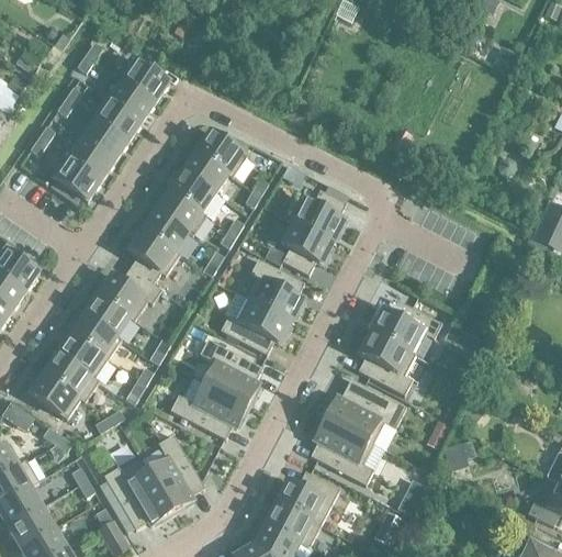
[(497,0),(482,0),(480,4),(492,11),(497,0)]
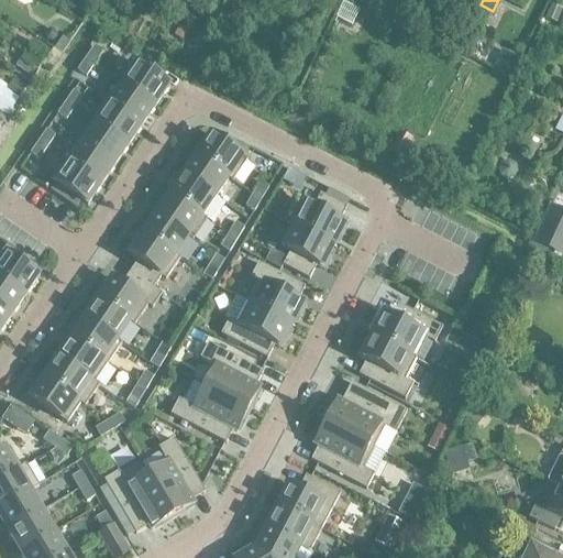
[(556,19),(562,6),(551,0),(544,13),(556,19)]
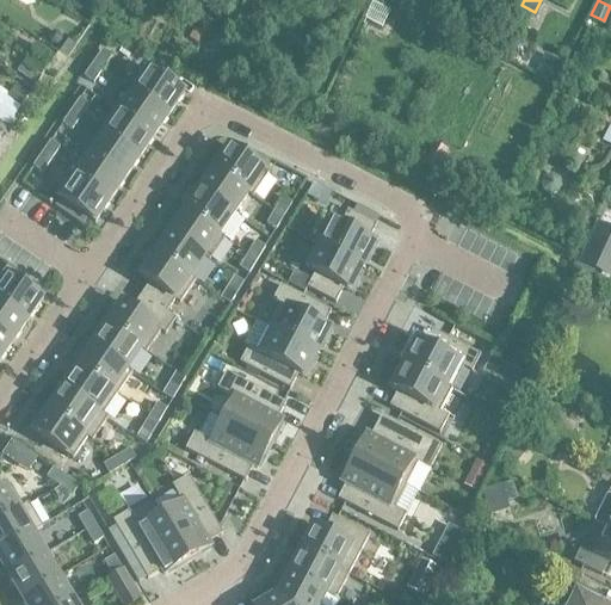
[(25,55),(43,67),(53,53),(35,41),(25,55)]
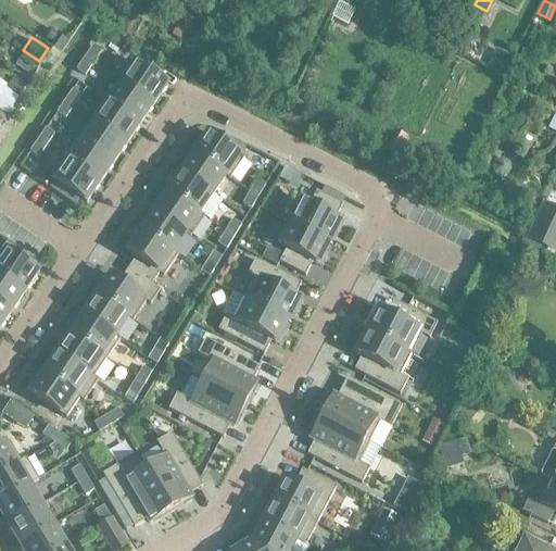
[(92,42),(84,53),(92,60),(101,48),(92,42)]
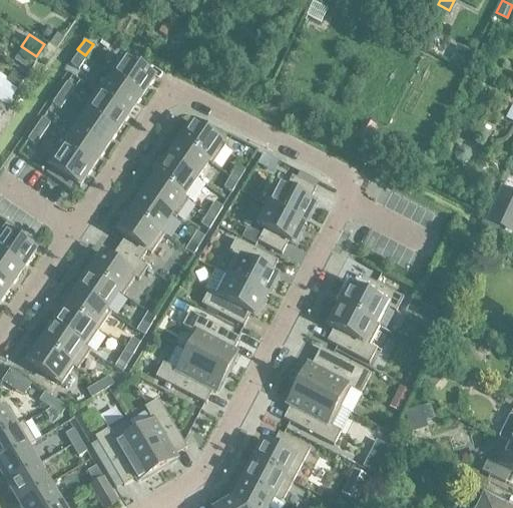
[(465,65),(473,49),(457,41),(449,57),(465,65)]
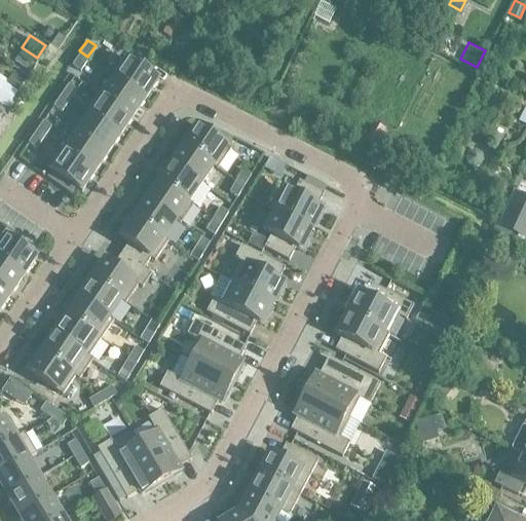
[(37,58),(22,47),(14,58),(31,68),(37,58)]
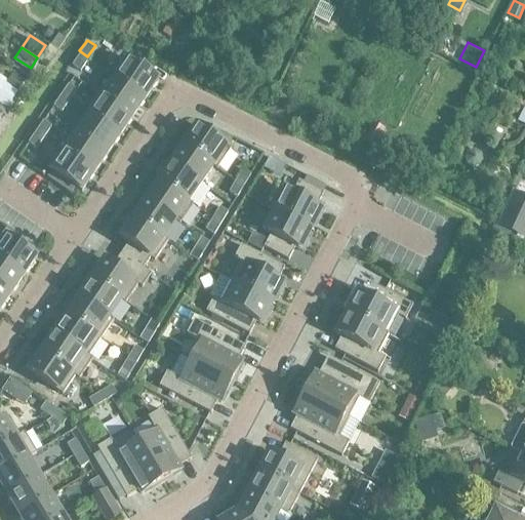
[(87,56),(79,50),(72,62),(80,68),(87,56)]
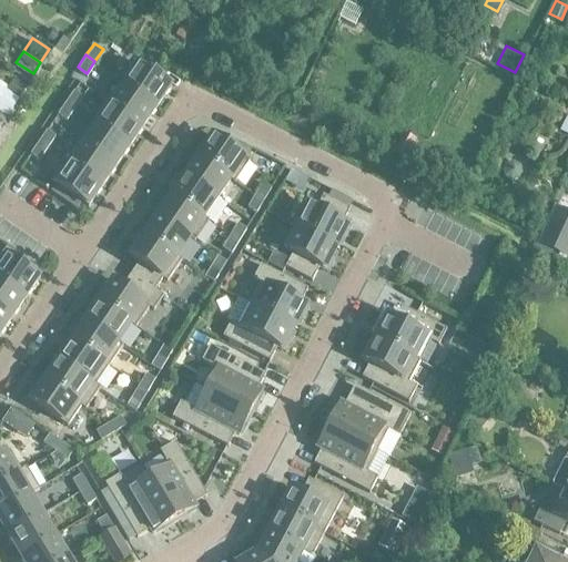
[(133,58),(119,78),(156,103),(170,83),(133,58)]
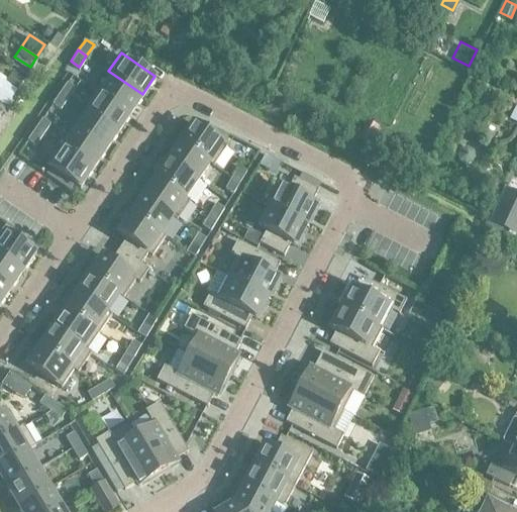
[(5,79),(16,87),(23,76),(12,69),(5,79)]
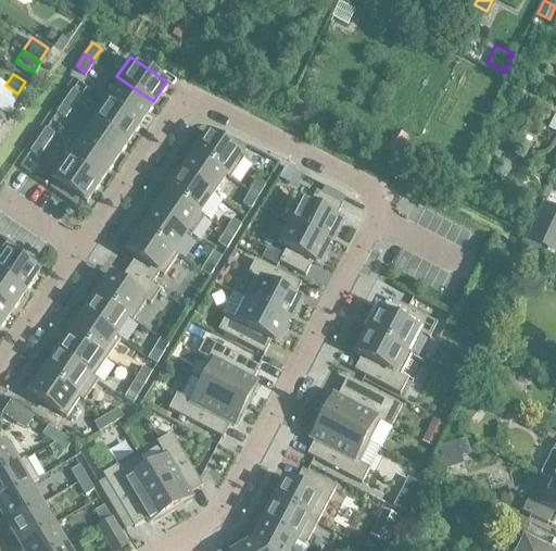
[(104,95),(103,96),(139,121),(153,101),(116,76),(116,77),(121,80),(109,98),(104,95)]
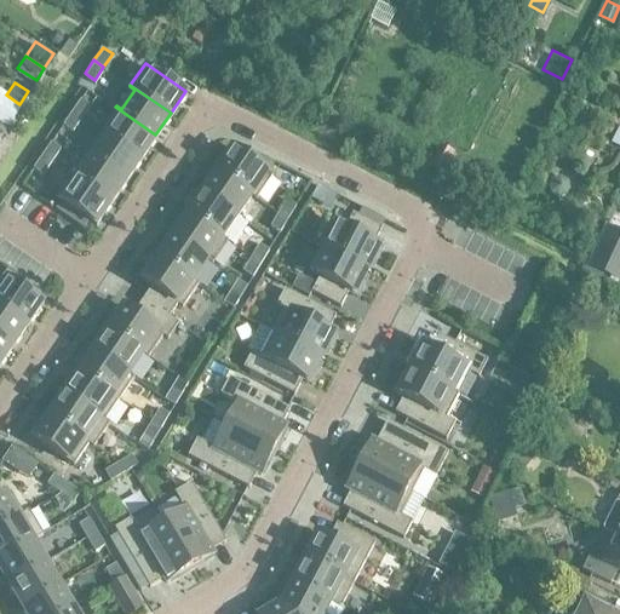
[(0,116),(7,122),(19,104),(6,95),(0,91),(0,116)]
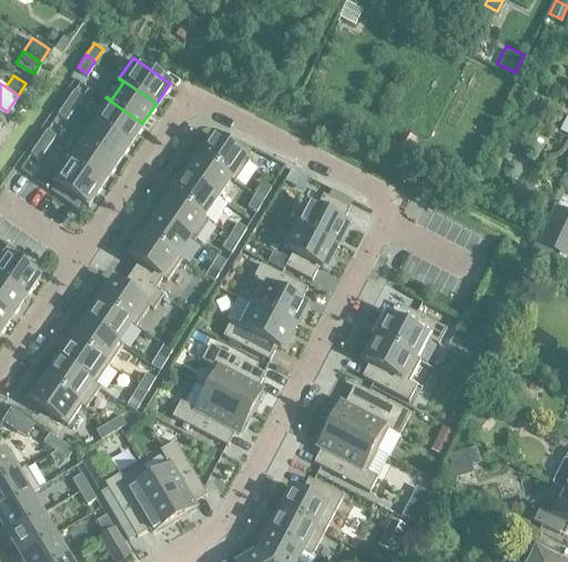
[(73,87),(66,99),(74,105),(82,93),(73,87)]
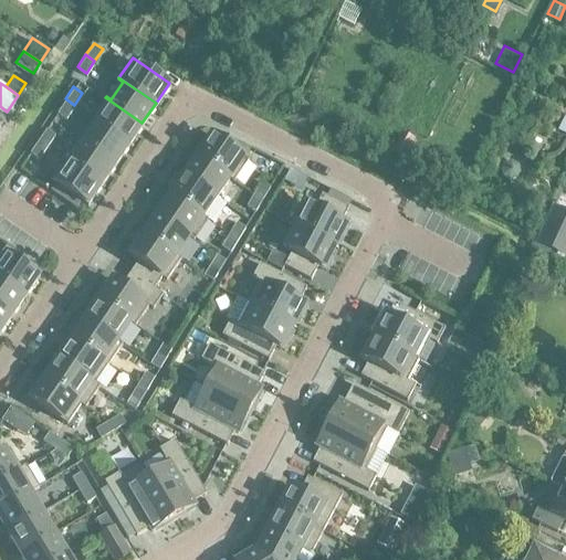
[(105,97),(92,117),(128,143),(142,123),(105,97)]
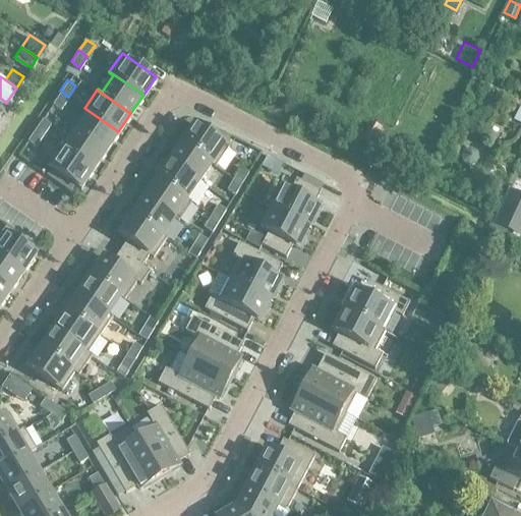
[(68,97),(60,91),(53,102),(60,107),(68,97)]
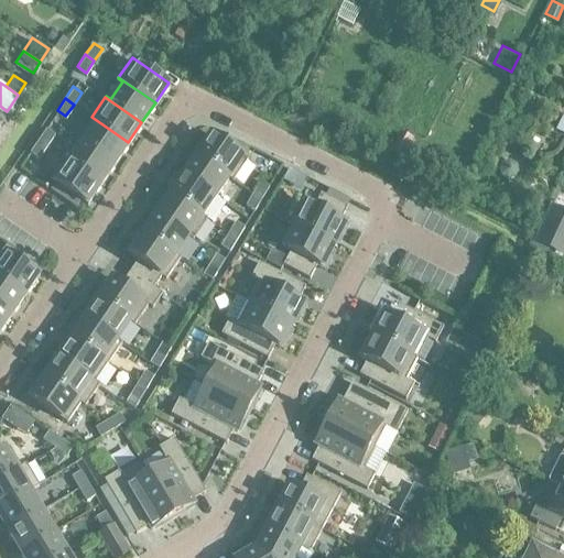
[(95,120),(83,139),(115,162),(128,142),(91,117),(90,118),(95,120)]
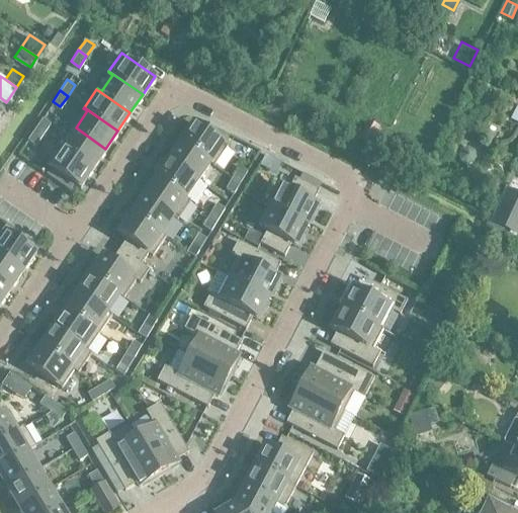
[(42,115),(34,126),(42,132),(51,120),(42,115)]
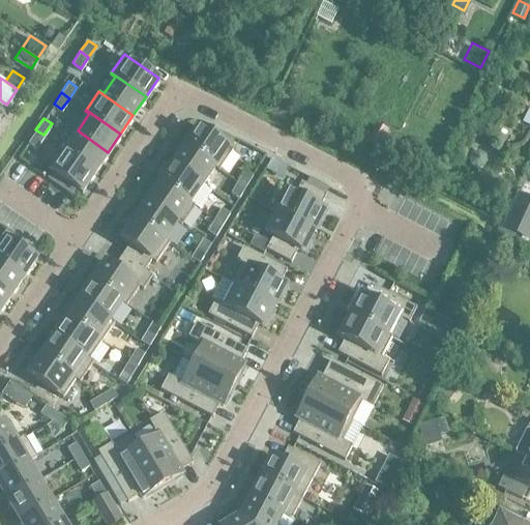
[(376,121),(366,138),(380,144),(388,127),(376,121)]
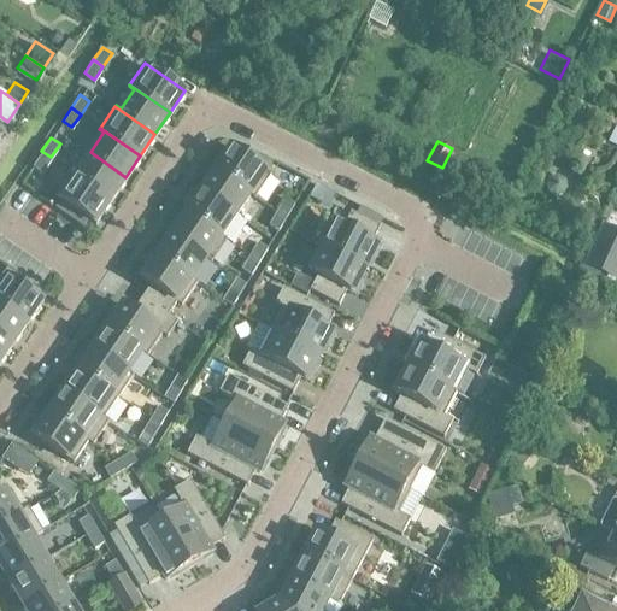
[(230,144),(215,165),(256,193),(271,171),(230,144)]
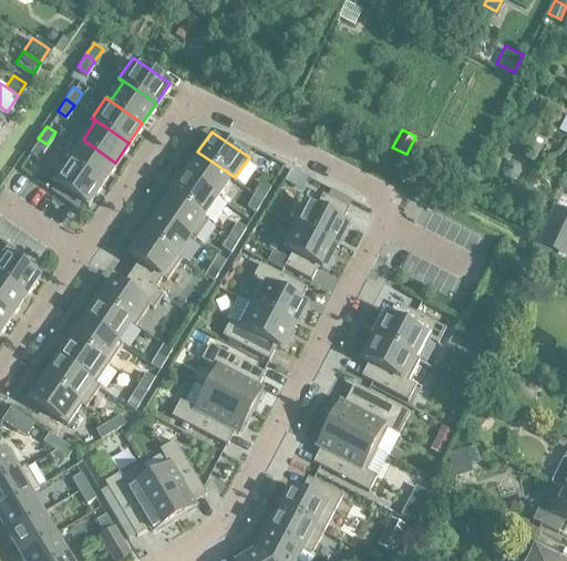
[(47,144),(38,138),(30,151),(39,156),(47,144)]
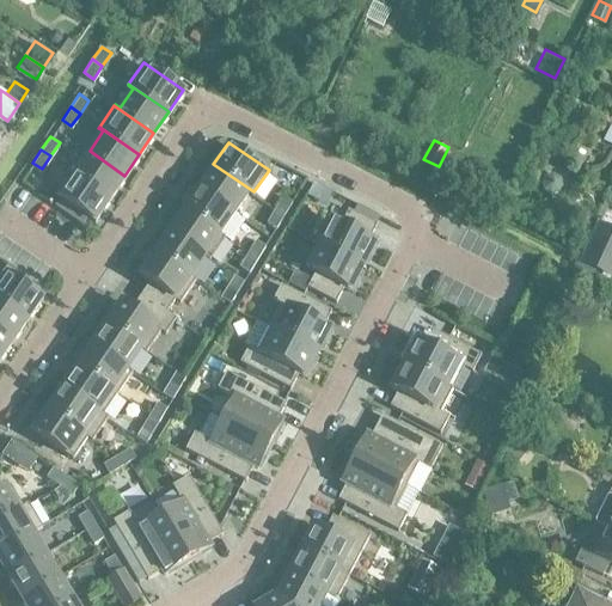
[(71,169),(69,169),(110,196),(124,176),(90,151),(75,171),(71,169)]
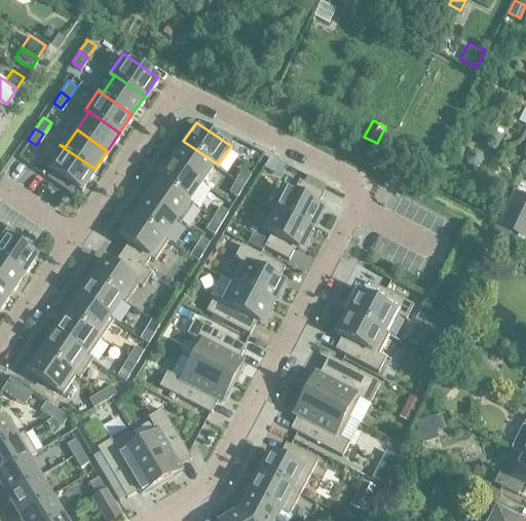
[(183,141),(171,159),(201,180),(214,162),(217,165),(218,164),(183,141)]
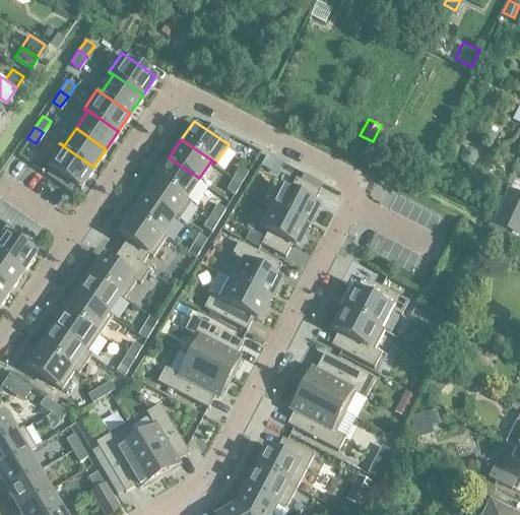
[(93,167),(59,143),(47,163),(80,186),(93,167)]
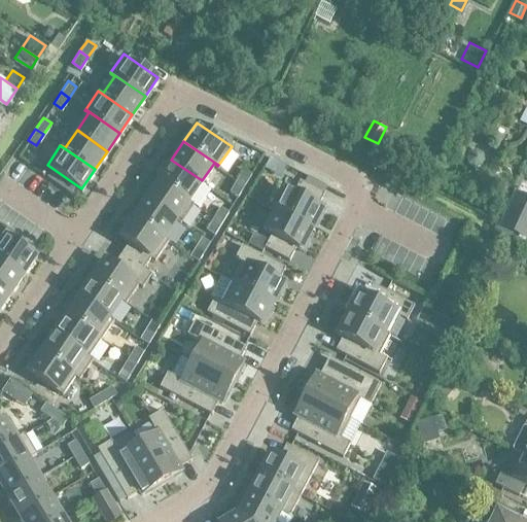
[(171,160),(159,178),(194,202),(194,201),(189,198),(202,180),(171,160)]
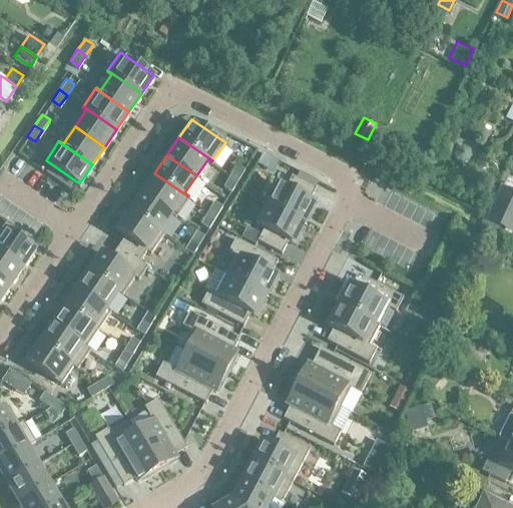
[(236,161),(229,172),(237,177),(244,166),(236,161)]
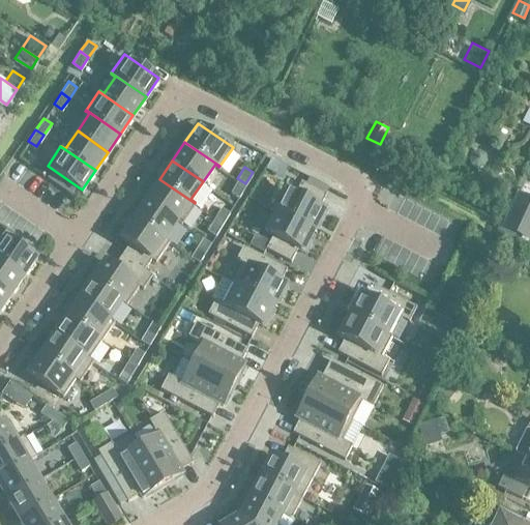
[(245,183),(237,178),(231,190),(239,195),(245,183)]
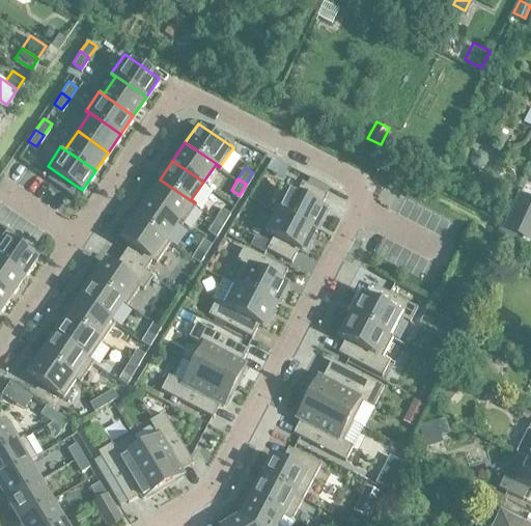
[(160,180),(147,198),(182,222),(195,203),(160,180)]
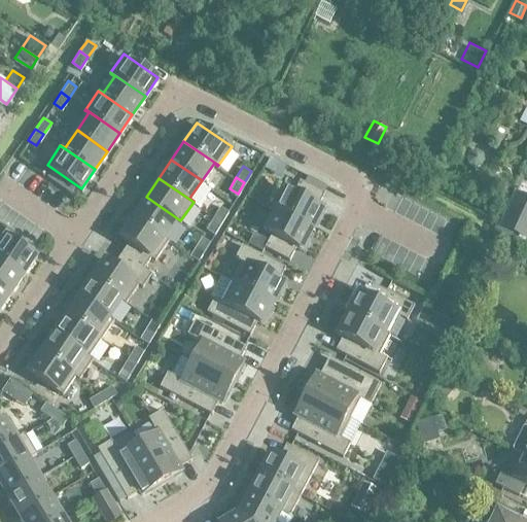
[(285,188),(275,207),(312,227),(316,218),(318,219),(324,207),(317,203),(324,190),(300,178),(292,193),(285,188)]
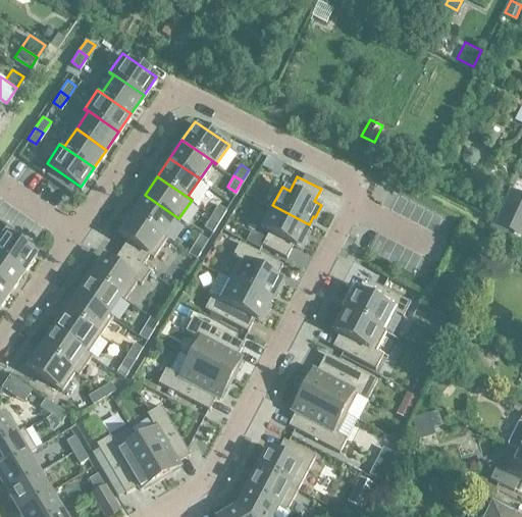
[(497,218),(521,228),(521,188),(512,184),(497,218)]
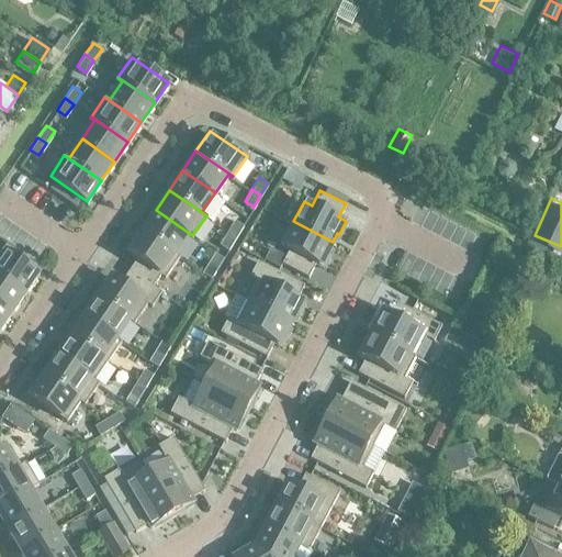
[(156,210),(143,229),(170,248),(171,247),(176,251),(188,233),(192,235),(156,210)]
